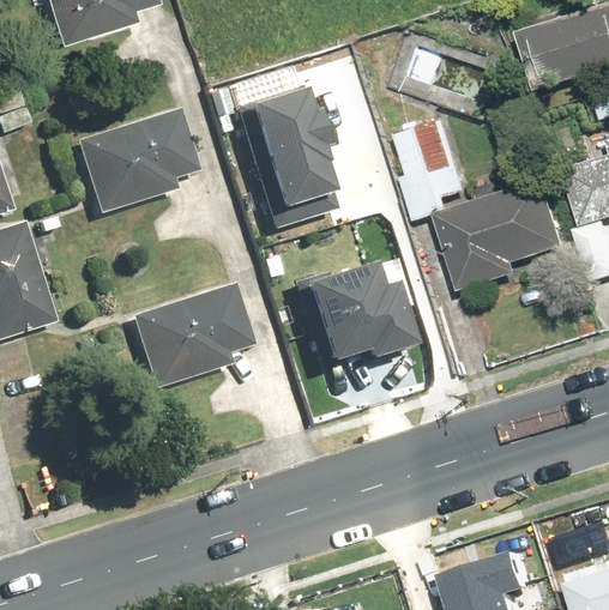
[(50,0),(64,41),(139,18),(136,7),(160,0),(50,0)]
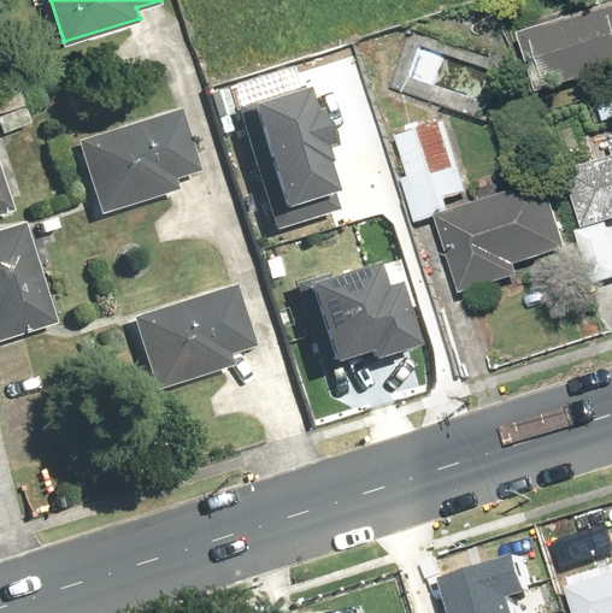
[(611,11),(517,42),(535,96),(611,71),(611,11)]
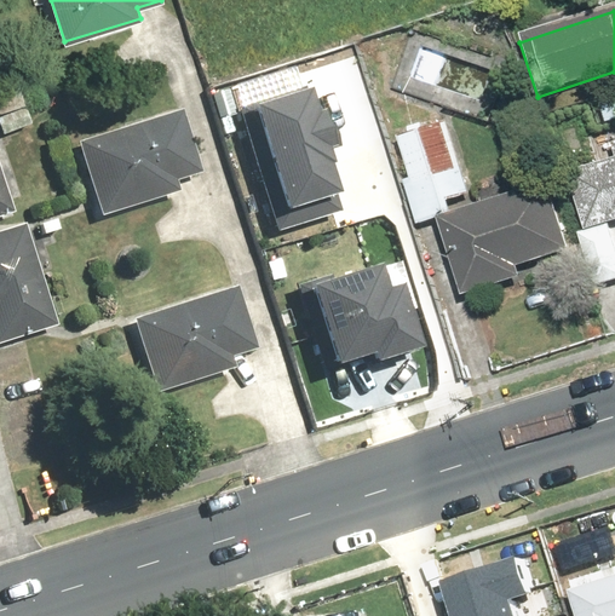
[(246,104),(279,222),(342,205),(327,150),(332,149),(321,110),(306,114),(299,90),(246,104)]
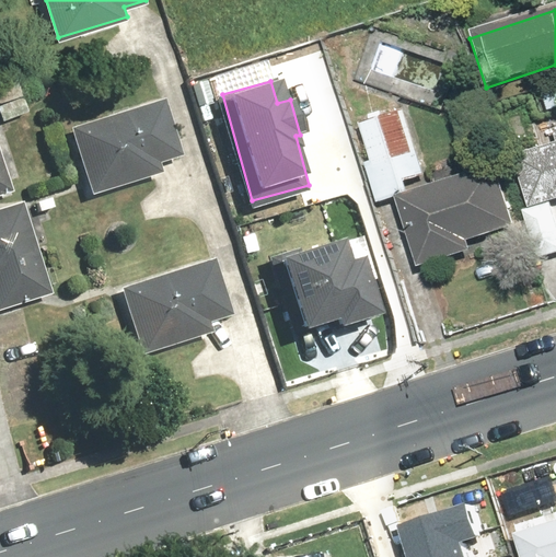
[(164,100),(71,129),(93,195),(163,172),(160,162),(183,154),(164,100)]
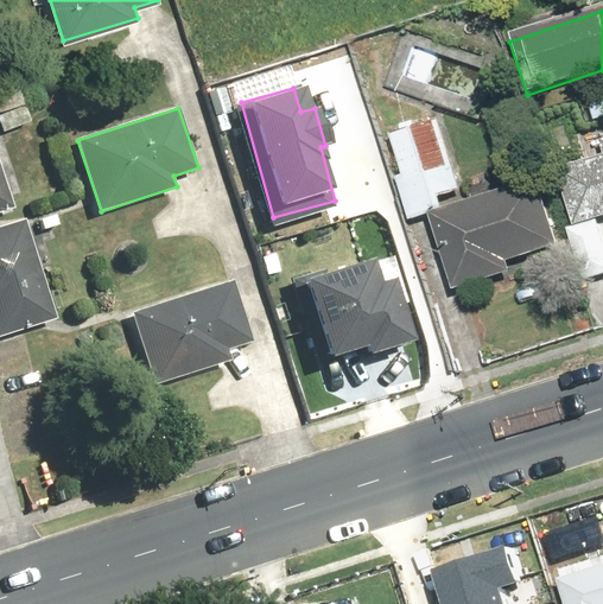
[(386,131),(413,215),(467,198),(439,114),(386,131)]
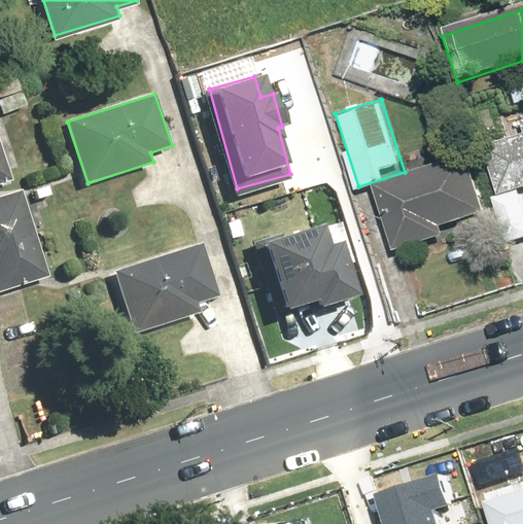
[(522,121),(484,134),(507,203),(522,197),(522,121)]
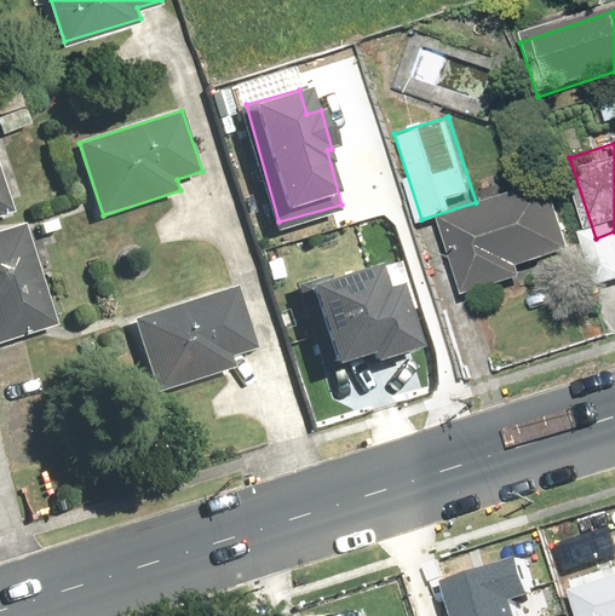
[(0,167),(0,217),(16,213),(0,167)]
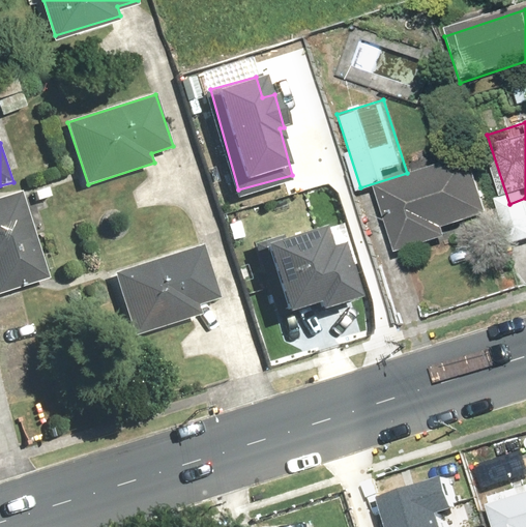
[(379,191),(398,246),(494,215),(476,159),(379,191)]
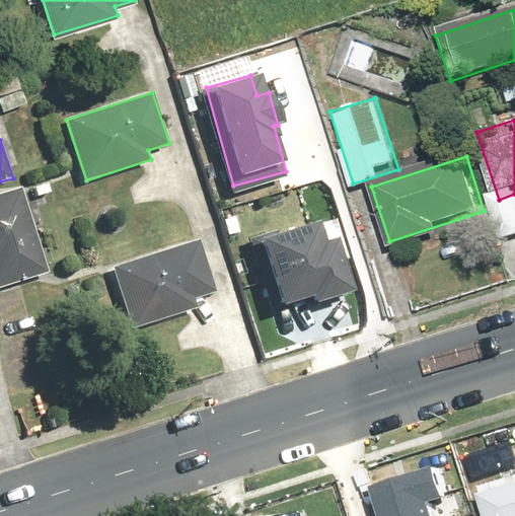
[(21,189),(0,195),(0,288),(49,273),(21,189)]
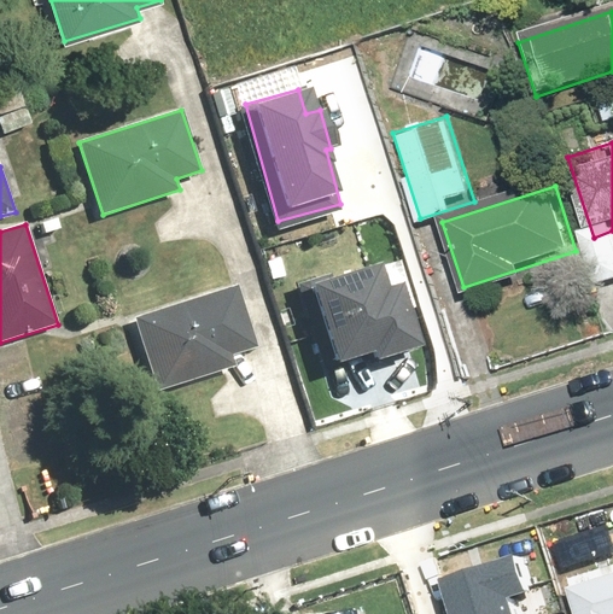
[(321,322),(332,358),(368,348),(373,356),(416,343),(398,282),(385,286),(377,257),(299,279),(313,325),(321,322)]
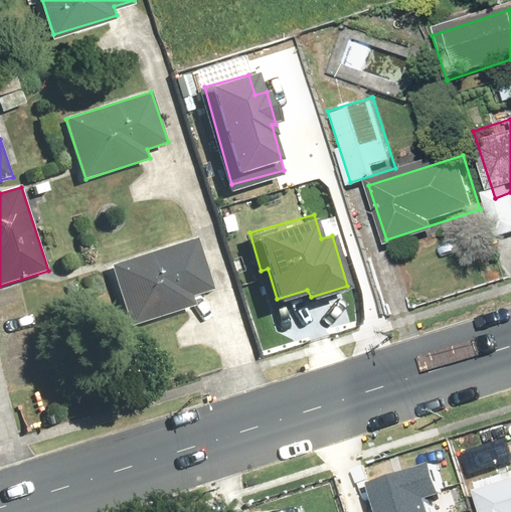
[(112,265),(131,326),(196,306),(194,297),(214,291),(197,237),(112,265)]
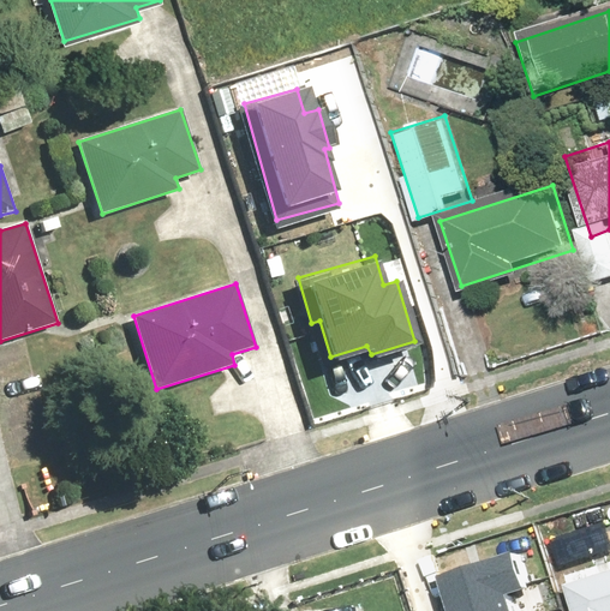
[(458,571),(470,610),(530,610),(524,593),(543,588),(531,550),(458,571)]
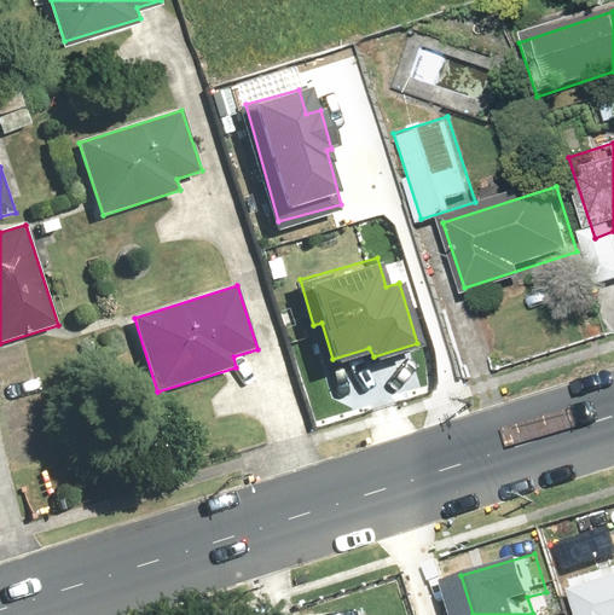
[(613,569),(573,581),(583,614),(613,614),(613,569)]
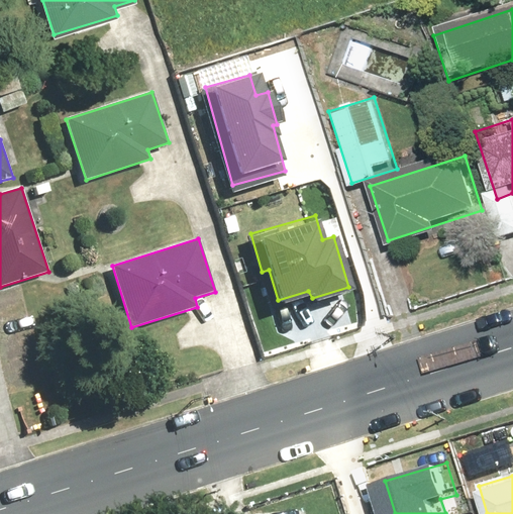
All buildings are outlined.
